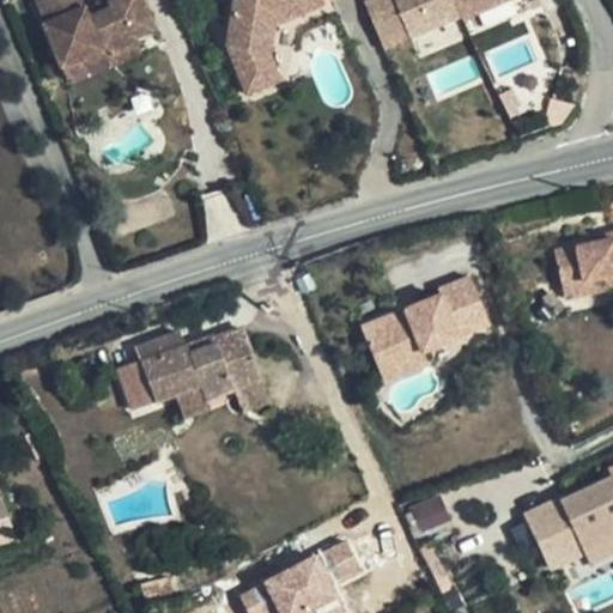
[(76,4),(73,0),(32,0),(41,18),(37,20),(56,66),(77,58),(73,48),(90,41),(107,52),(131,42),(127,36),(149,26),(135,0),(102,0),(105,6),(95,10),(84,14),(79,4),(76,4)]
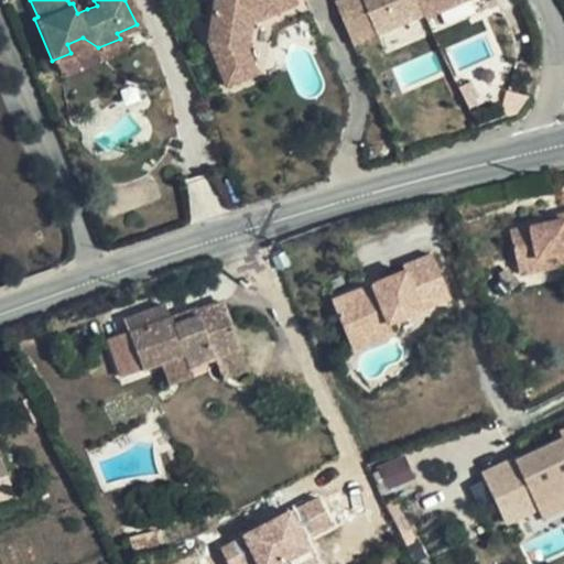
[(83,0),(87,9),(97,6),(94,0),(83,0)]
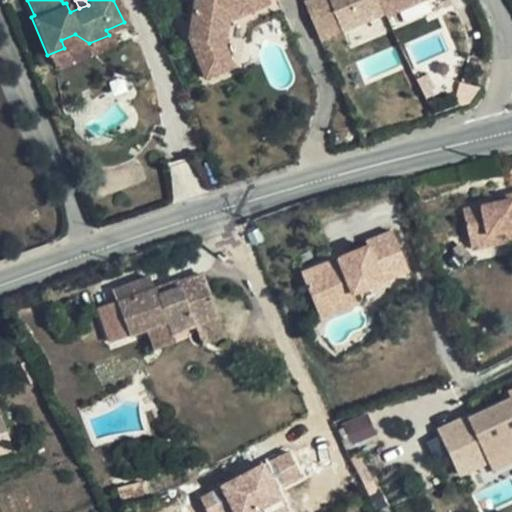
[(193,0),(189,40),(205,79),(233,68),(223,45),(226,22),(267,4),(265,0),(193,0)]
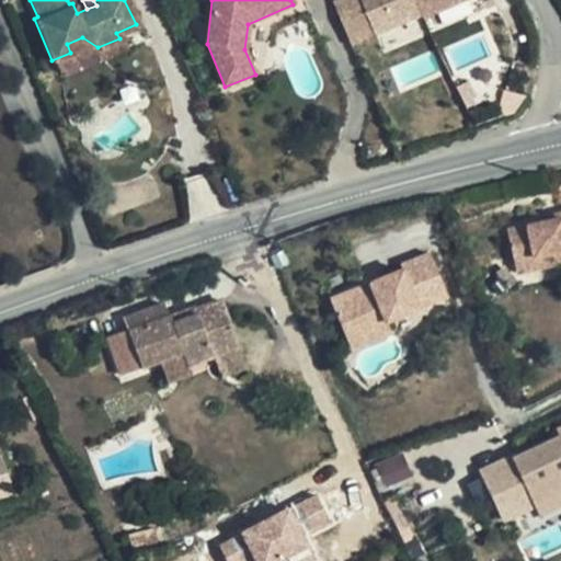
[(465,0),(362,0),(378,36),(424,15),(425,18),(465,0)]
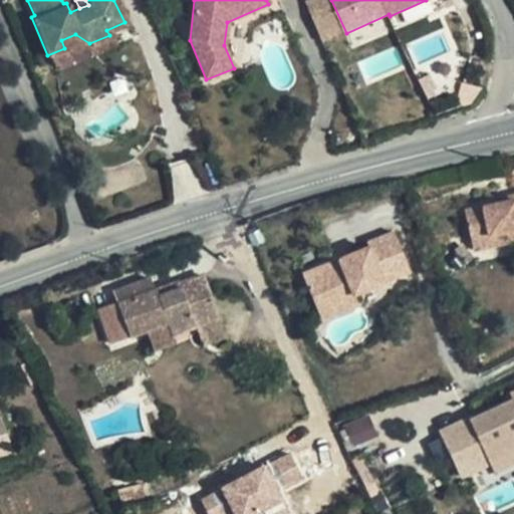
[(64,48),(47,55),(52,65),(80,51),(83,58),(113,45),(109,35),(89,43),(75,34),(61,40),(64,48)]
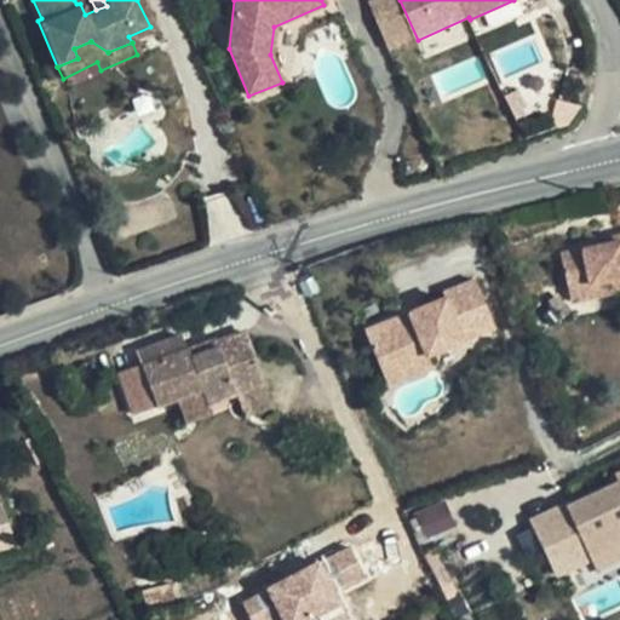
[(580,93),(569,90),(567,99),(577,103),(580,93)]
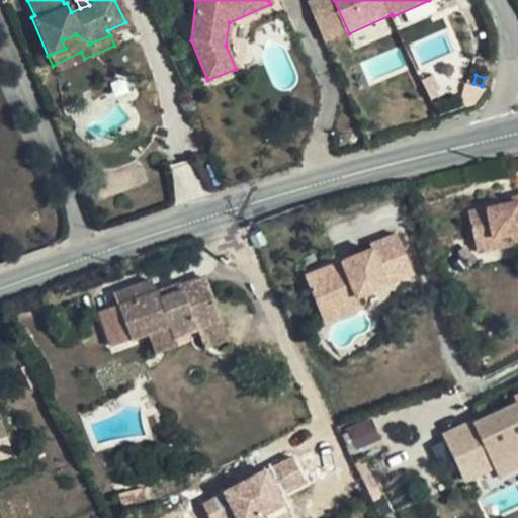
[(517,197),(508,199),(510,207),(517,205),(517,197)]
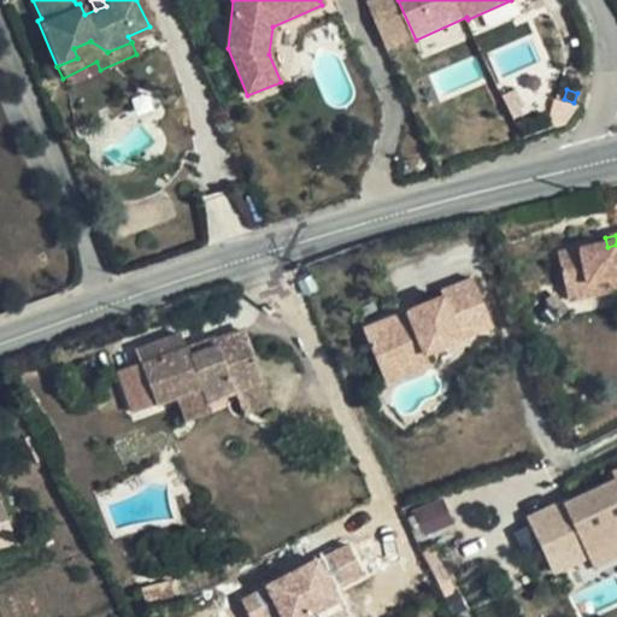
[(616,245),(607,247),(559,256),(566,292),(613,282),(615,288),(616,287),(616,245)]
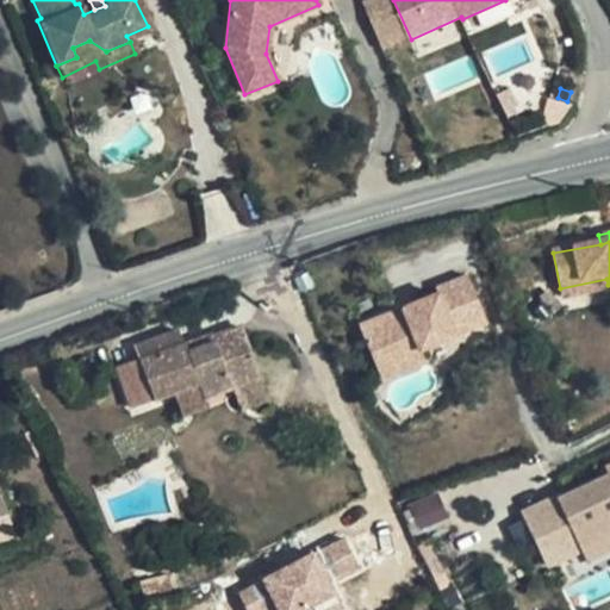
[(417,352),(485,325),(466,278),(435,290),(437,296),(358,327),(369,359),(414,342),(417,352)]
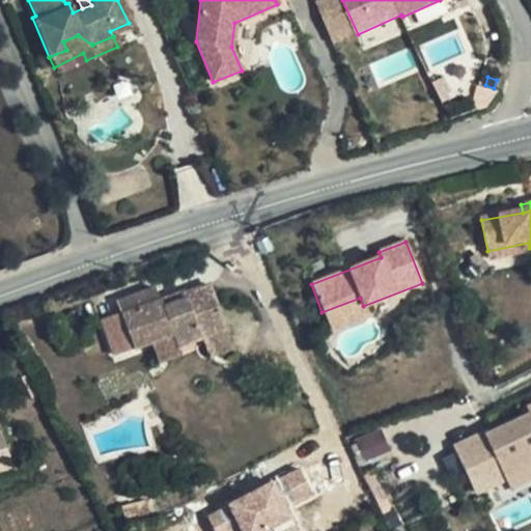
[(529,248),(528,243),(487,251),(490,261),(530,253),(529,248)]
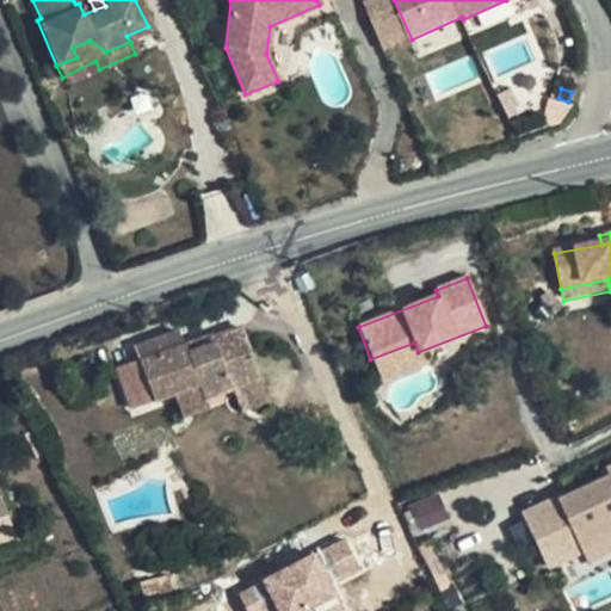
[(261,378),(241,326),(216,335),(217,340),(190,350),(187,344),(183,331),(136,347),(141,360),(117,370),(131,411),(174,394),(199,384),(205,399),(234,388),(261,378)]
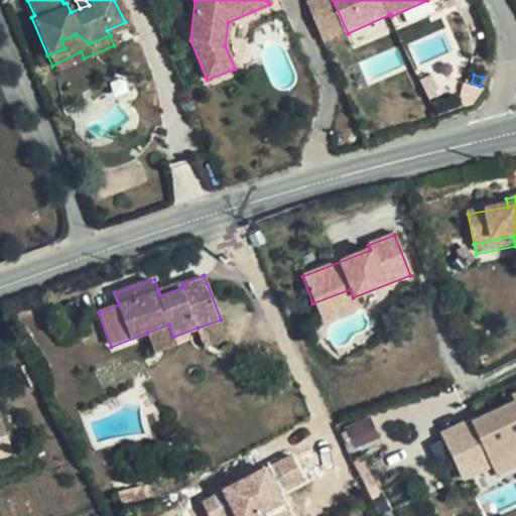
[(182,283),(181,282),(158,290),(160,295),(183,287),(182,283)]
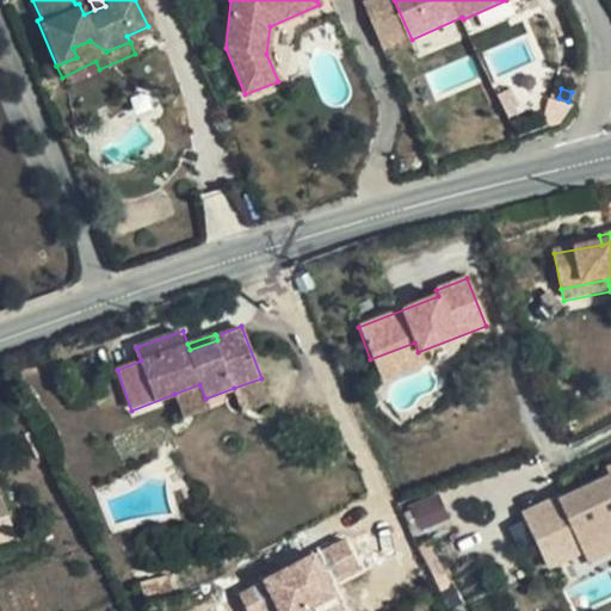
[(270,402),(261,378),(234,388),(244,412),(270,402)]
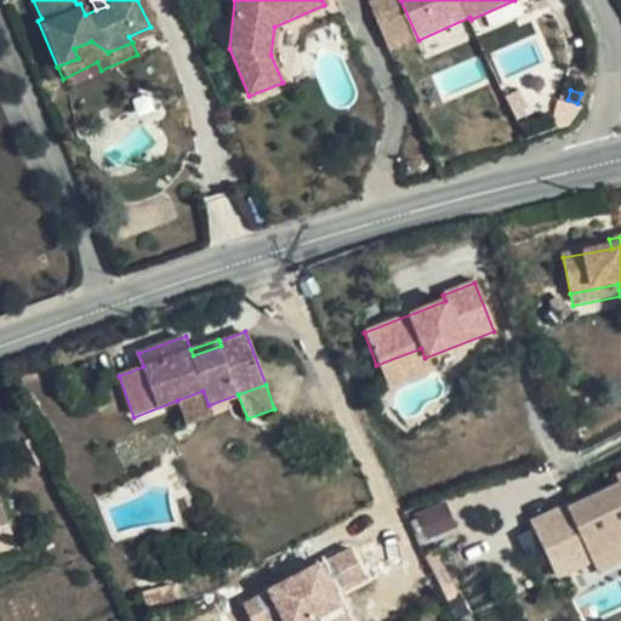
[(209,405),(203,391),(177,400),(183,416),(209,405)]
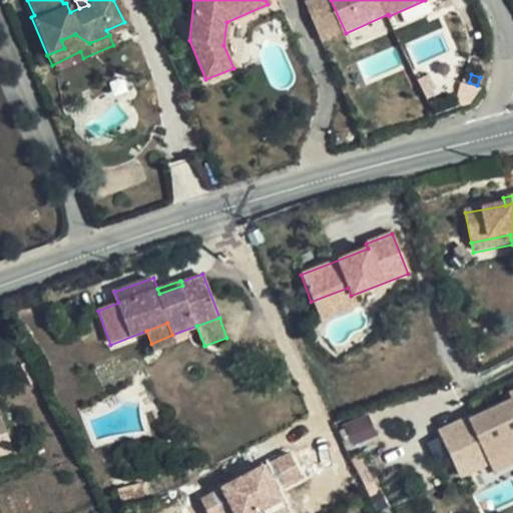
[(467,414),(440,427),(461,472),(490,458),(495,468),(512,459),(512,388),(506,392),(509,397),(468,416),(467,414)]
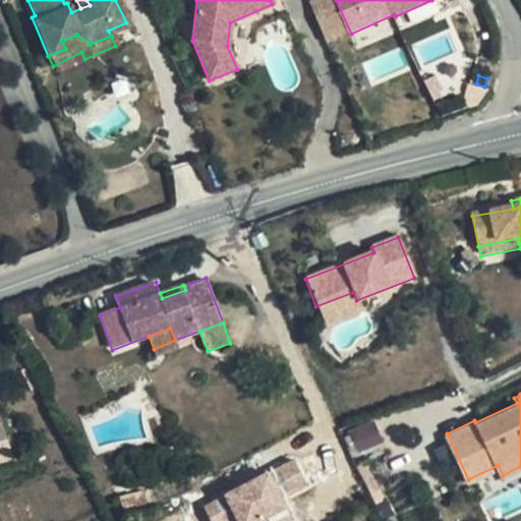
[(0,443),(9,440),(0,414),(0,443)]
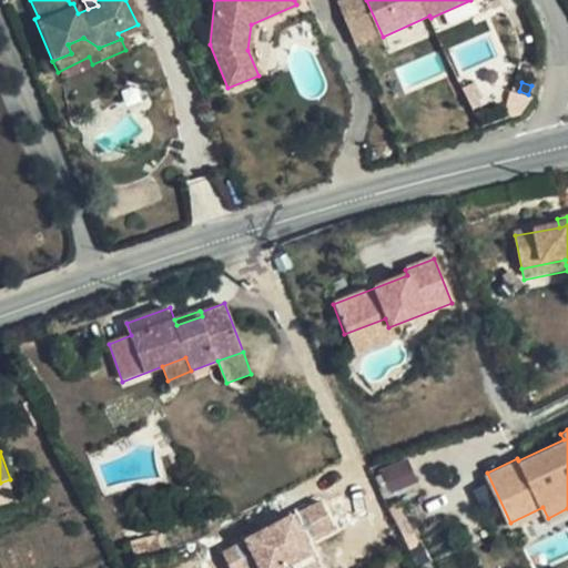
[(376,468),(382,494),(415,486),(408,460),(376,468)]
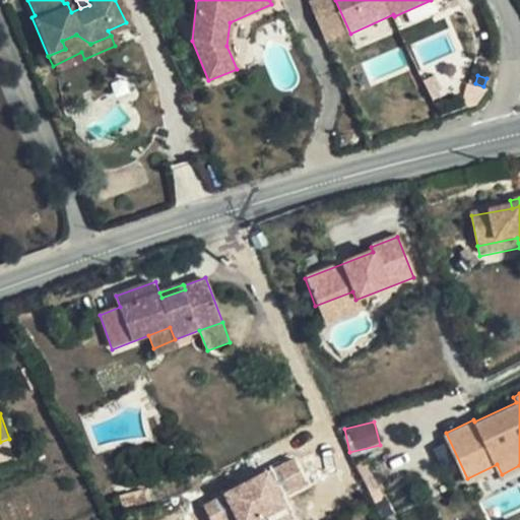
[(265,519),(287,508),(283,501),(309,486),(291,455),(201,505),(209,519),(265,519)]
